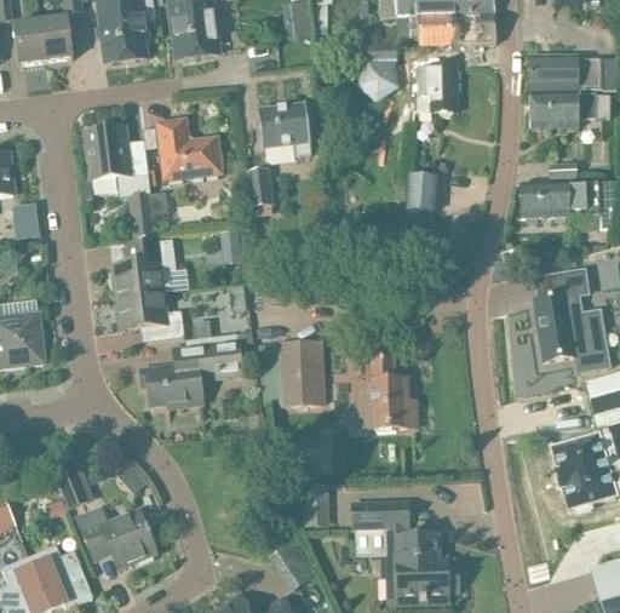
[(0,0),(0,19),(12,18),(10,0),(0,0)]
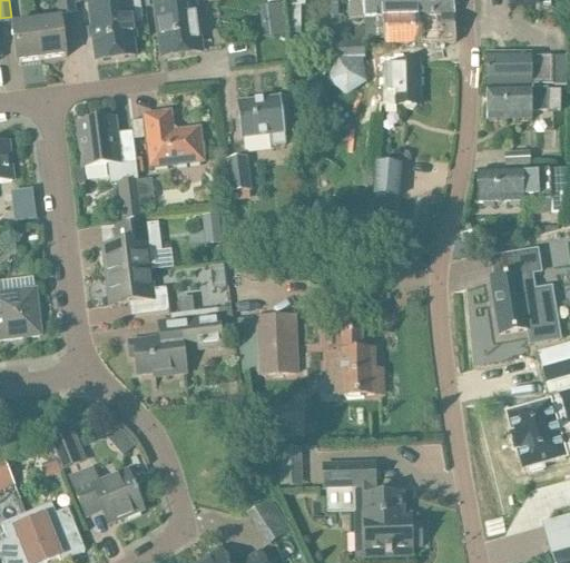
[(56,0),(58,12),(76,10),(75,0),(74,0),(56,0)]
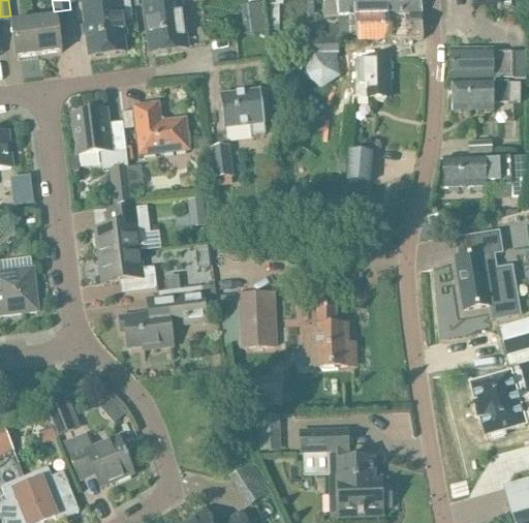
[(104,0),(83,3),(90,53),(125,49),(123,32),(126,32),(124,14),(131,13),(129,0),(104,0)]
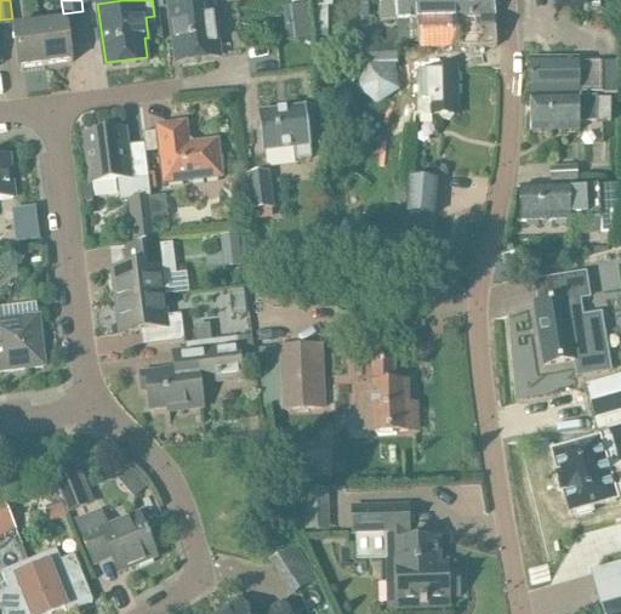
[(175,23),(180,58),(220,52),(212,0),(186,0),(169,3),(171,24),(175,23)]
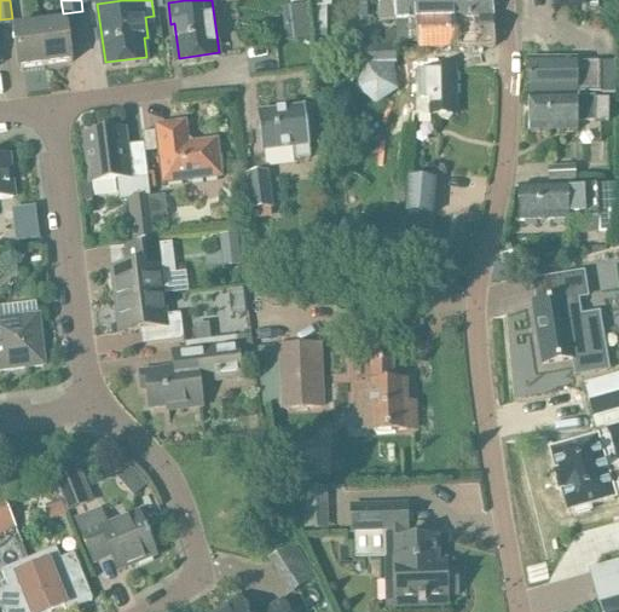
[(329,30),(328,0),(284,0),(285,33),(329,30)]
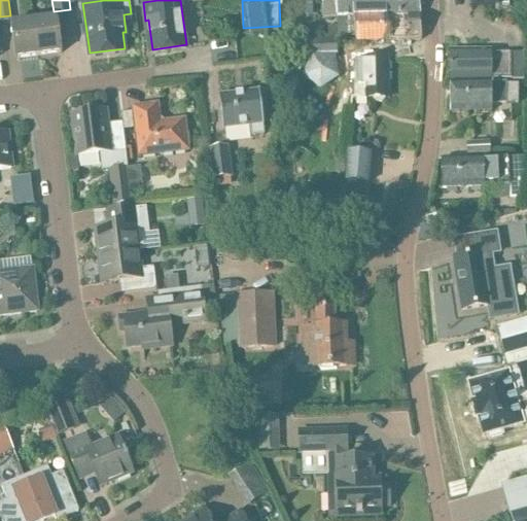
[(315,28),(315,0),(307,0),(307,15),(306,15),(306,28),(315,28)]
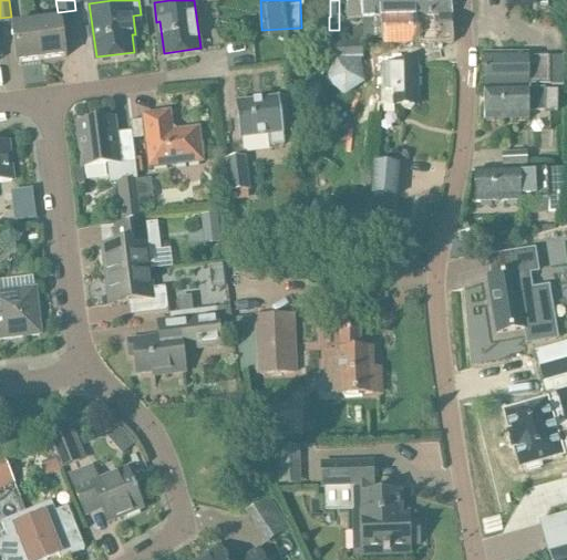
[(450,11),(449,0),(347,0),(348,13),(362,13),(363,35),(382,35),(382,34),(381,14),(450,11)]
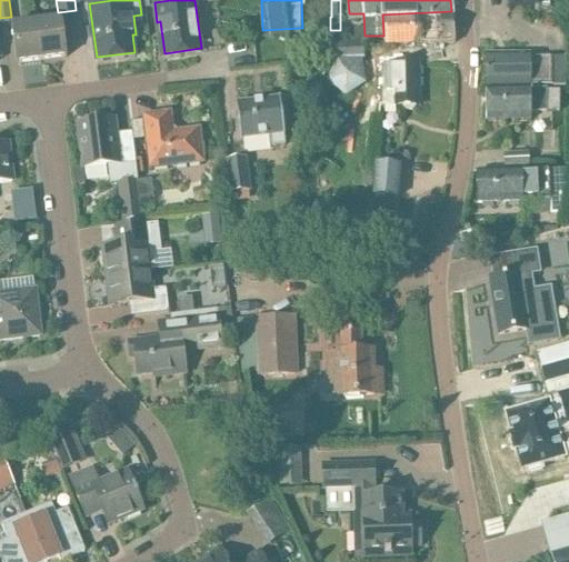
[(383,36),(383,41),(455,38),(453,12),(451,12),(451,11),(382,14),(383,34),(383,36)]
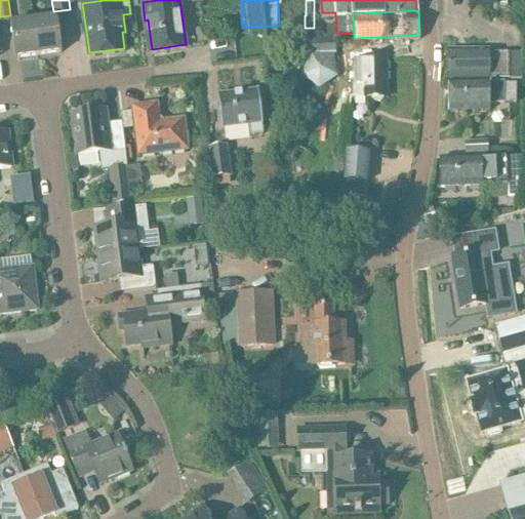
[(34,16),(38,51),(62,48),(57,13),(34,16)]
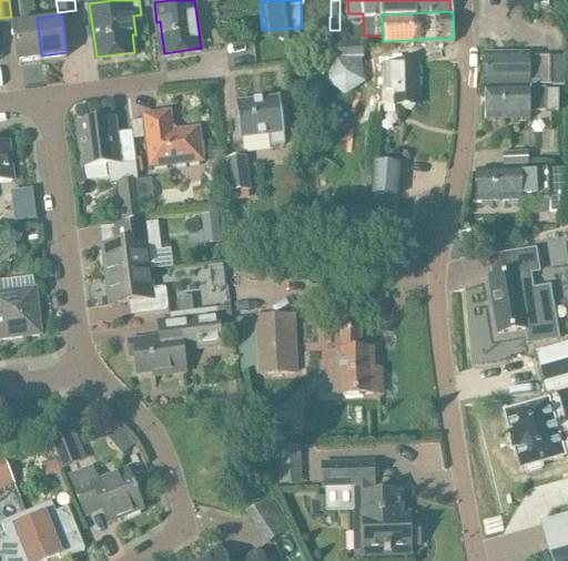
[(41,55),(37,18),(11,21),(17,59),(41,55)]
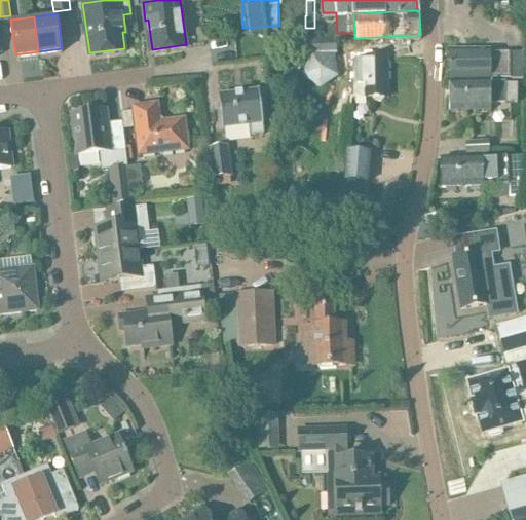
[(340,78),(339,42),(309,42),(309,79),(340,78)]
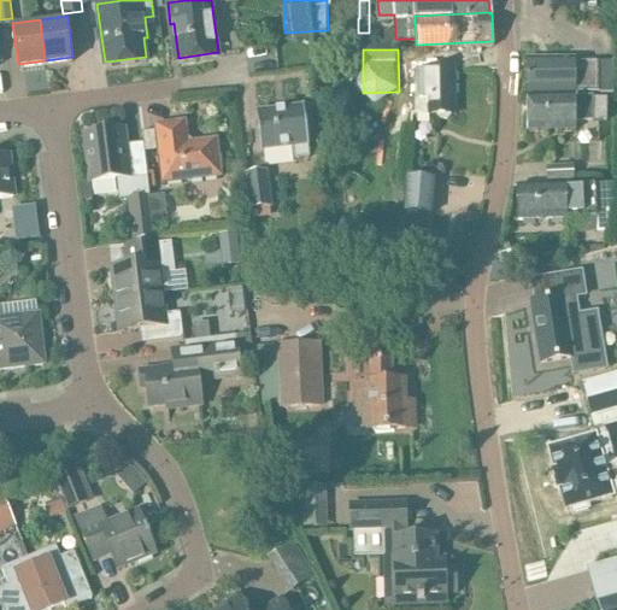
[(598,57),(576,57),(576,53),(527,53),(527,88),(576,88),(598,88),(598,57)]
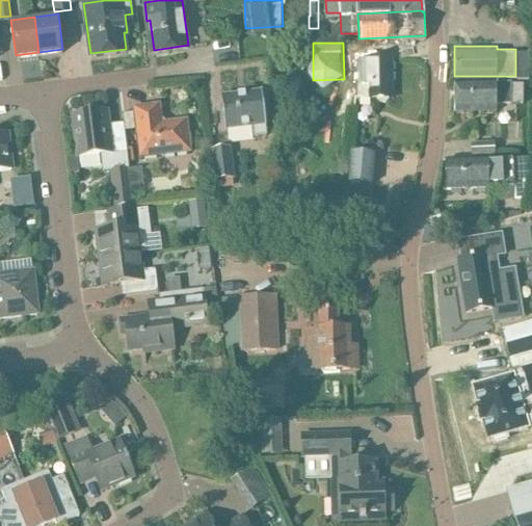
[(389,95),(392,95),(392,55),(360,56),(360,96),(376,95),(376,97),(379,100),(386,100),(389,97),(389,95)]
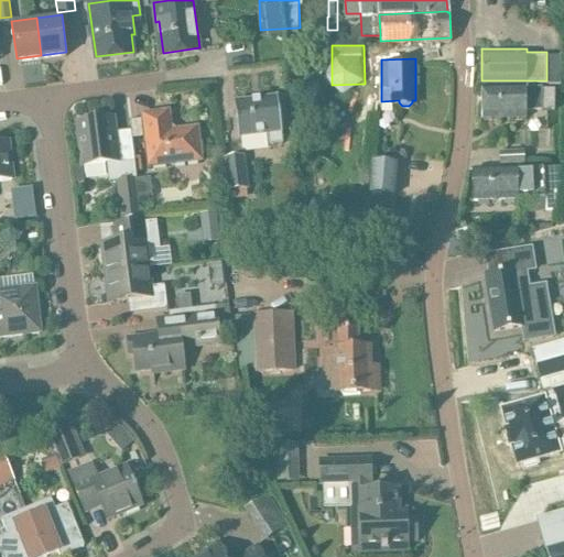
[(481,84),(483,115),(527,113),(527,106),(541,106),(554,106),(555,86),(540,86),(540,84),(527,84),(481,84)]
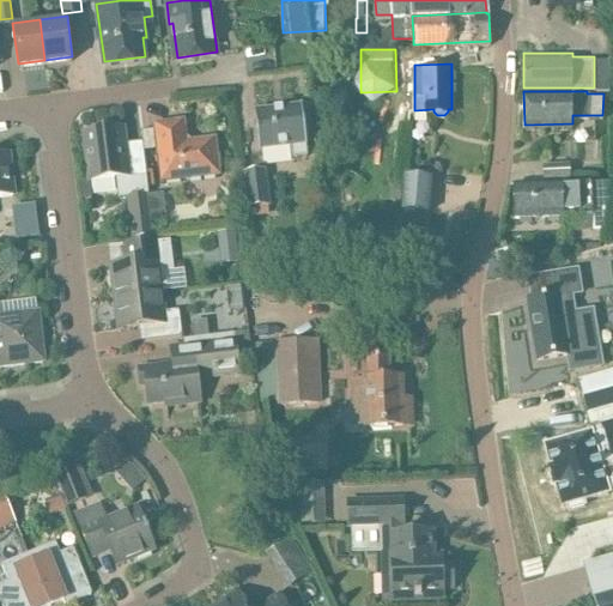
[(290,144),(292,153),(308,152),(301,100),(254,105),(260,147),(290,144)]
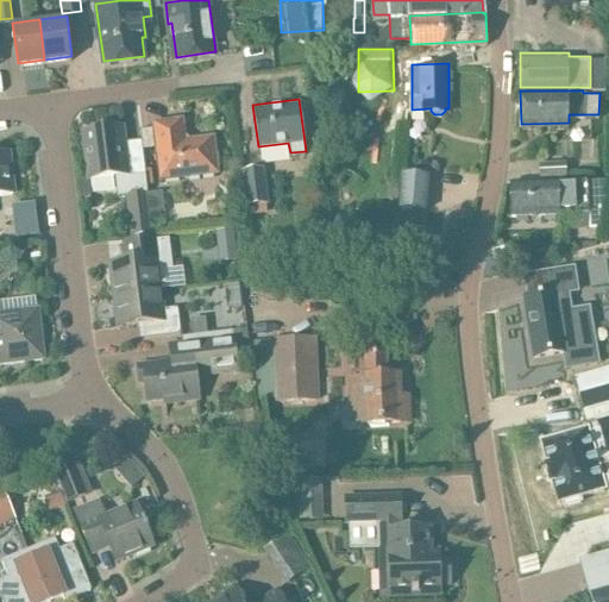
[(154,119),(161,176),(218,169),(213,133),(189,137),(184,132),(182,115),(154,119)]
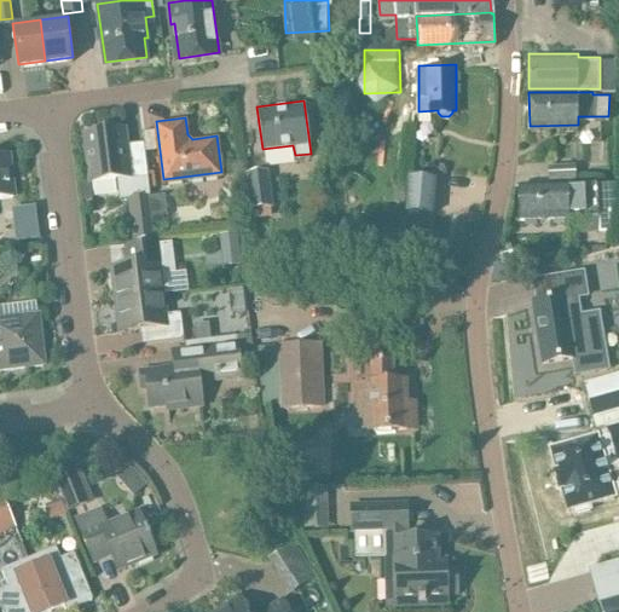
[(131,177),(131,173),(125,126),(84,131),(90,178),(117,174),(120,196),(128,196),(133,236),(154,234),(149,191),(146,174),(131,177)]
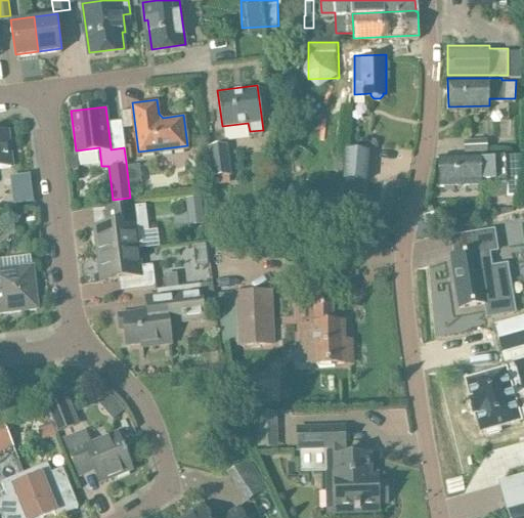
[(0,165),(10,164),(6,127),(0,127),(0,165)]
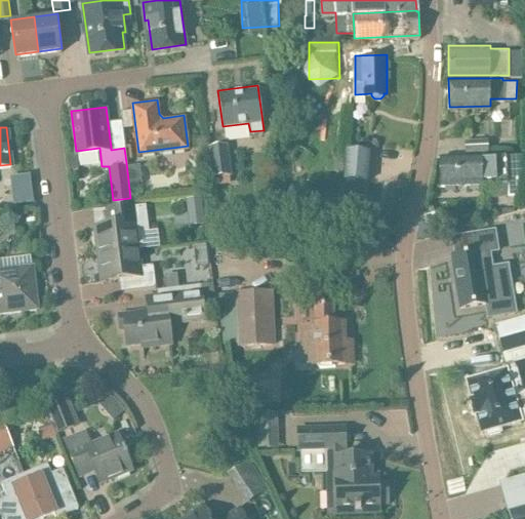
[(465,153),(440,154),(441,183),(522,181),(521,152),(506,153),(506,152),(487,152),(487,135),(465,136),(465,153)]
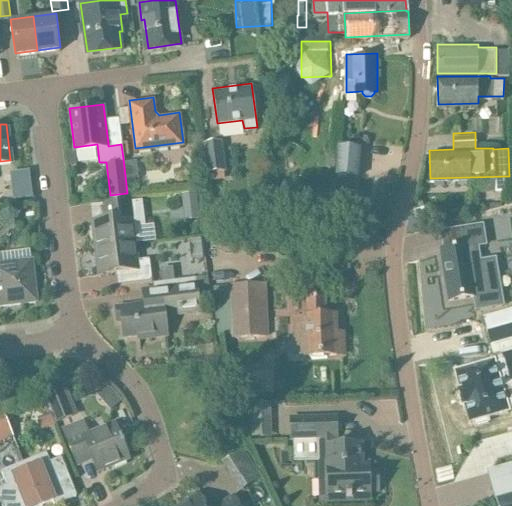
[(225,168),(222,137),(203,140),(206,170),(225,168)]
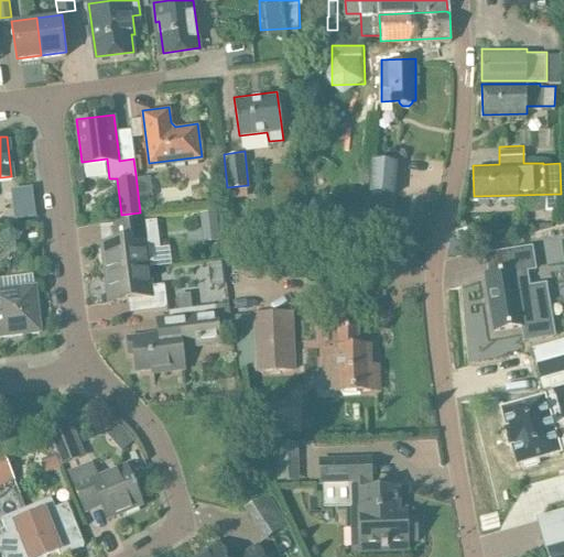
[(392,201),(393,192),(394,193),(398,160),(371,157),(369,190),(371,190),(370,200),(392,201)]
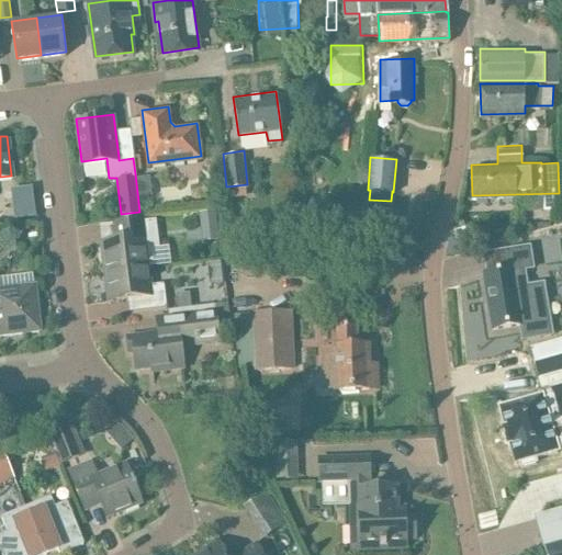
[(17,222),(36,219),(34,204),(14,206),(17,222)]
